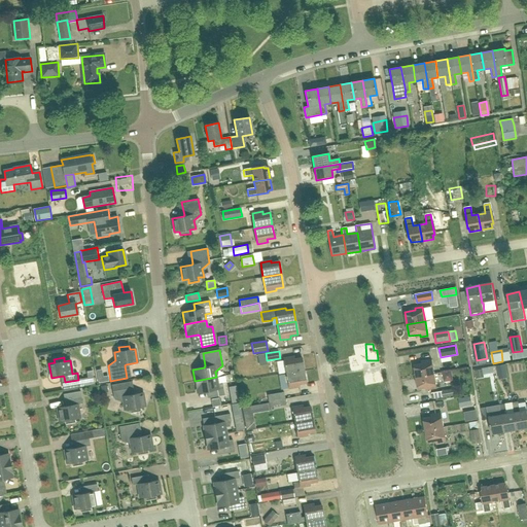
[(293,357),(283,358),(286,374),(304,371),(302,357),(294,358),(293,357)]
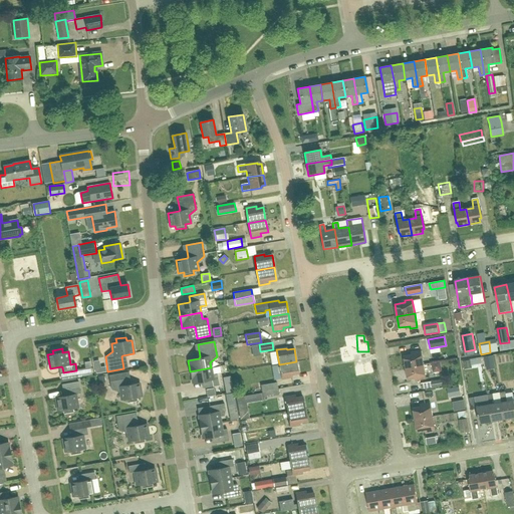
[(414,354),(404,356),(406,368),(424,364),(421,350),(414,352),(414,354)]
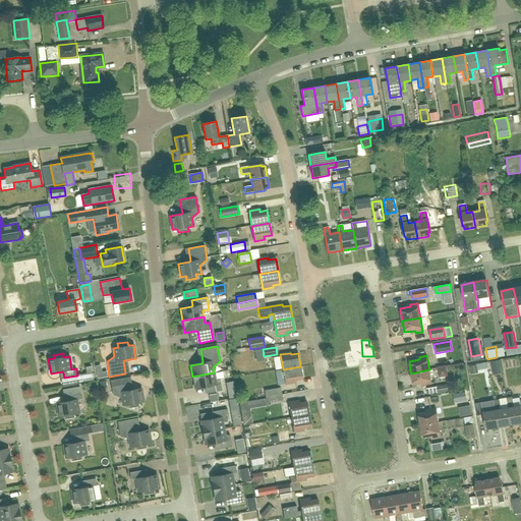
[(494,374),(503,373),(501,360),(491,361),(494,374)]
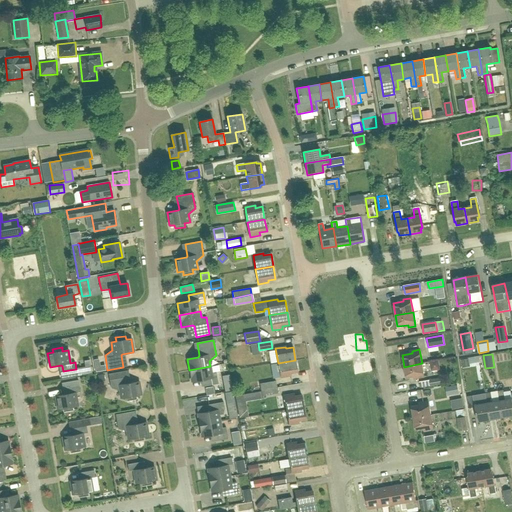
[(278,363),(280,378),(290,376),(290,374),(297,373),(295,360),(278,363)]
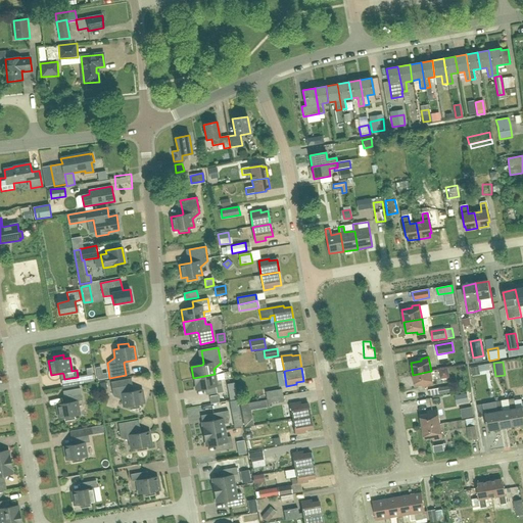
[(447,369),(439,371),(440,379),(449,377),(447,369)]
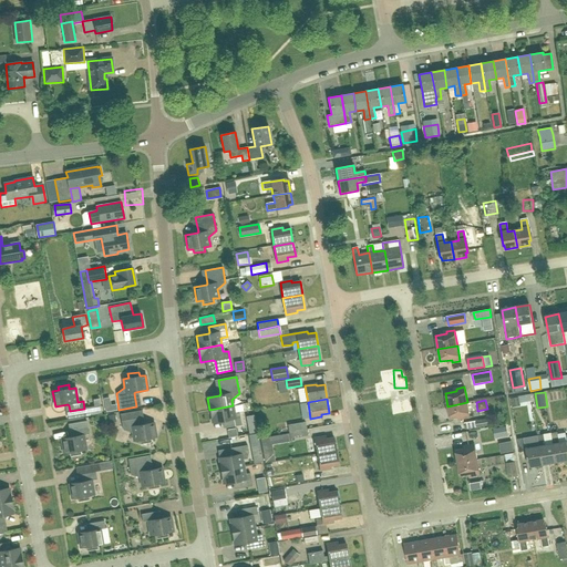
[(467,402),(447,406),(450,419),(462,416),(462,420),(470,419),(467,402)]
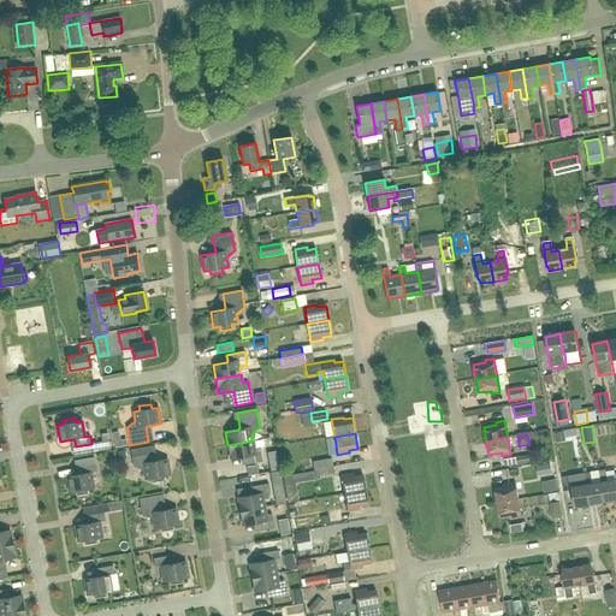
[(243,457),(246,458),(247,465),(262,462),(260,448),(254,449),(253,440),(227,445),(231,460),(243,457)]
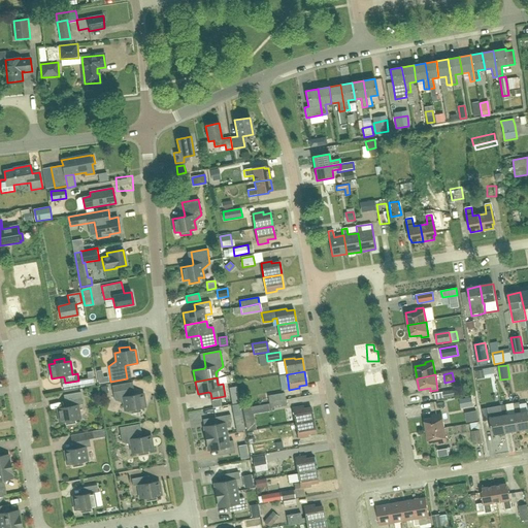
[(143,394),(132,395),(130,394),(128,383),(111,385),(114,400),(123,403),(124,410),(130,409),(130,414),(140,411),(140,408),(145,407),(143,394)]
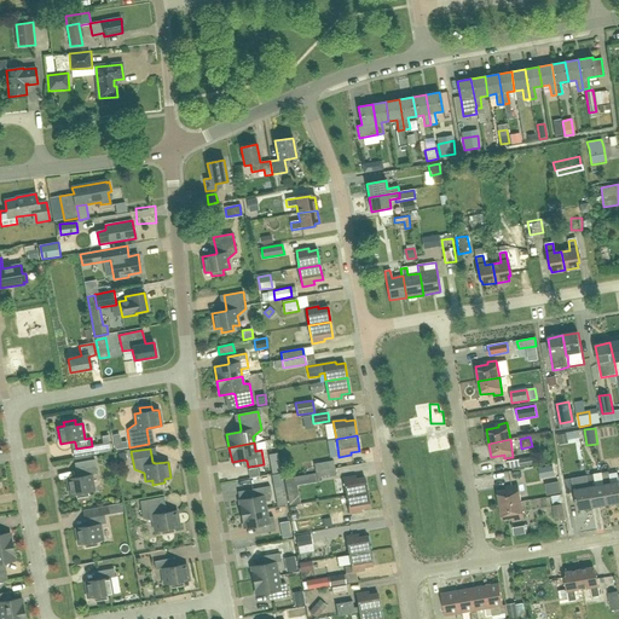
[(268,455),(272,473),(281,472),(277,453),(268,455)]
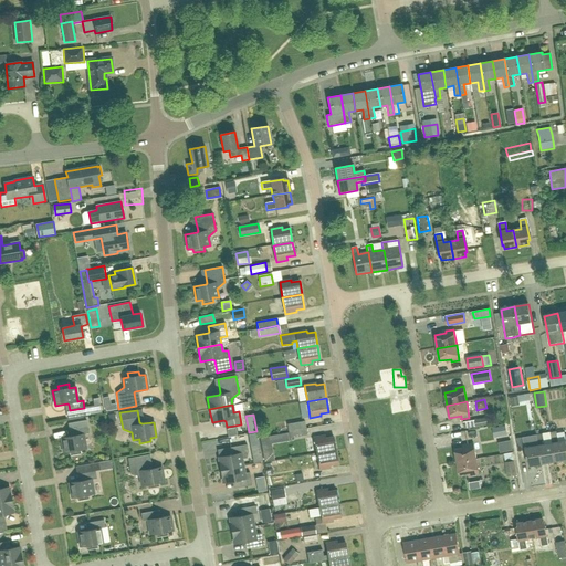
[(86,449),(83,435),(88,433),(86,420),(79,421),(80,427),(73,428),(74,435),(73,436),(61,438),(63,452),(70,452),(70,456),(81,454),(80,450),(86,449)]
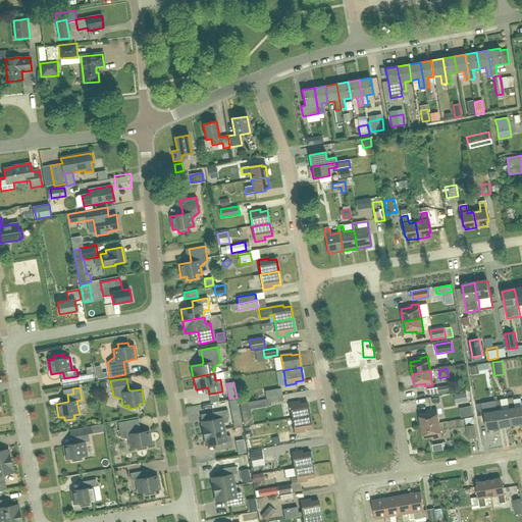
[(265,392),(266,398),(282,395),(281,388),(265,392)]
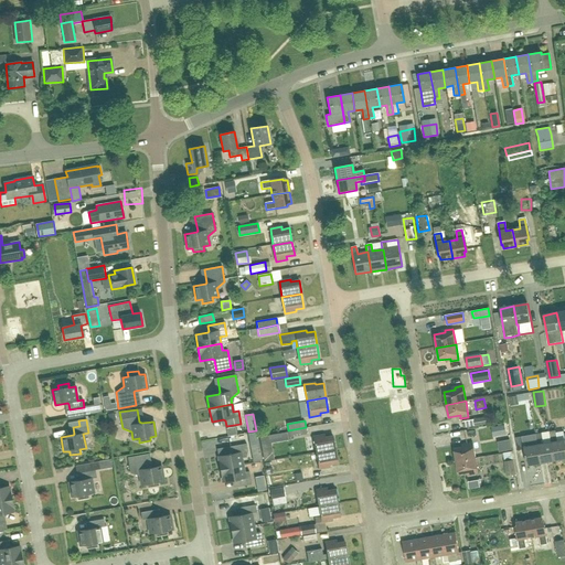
[(505,425),(491,427),(493,436),(507,434),(505,425)]
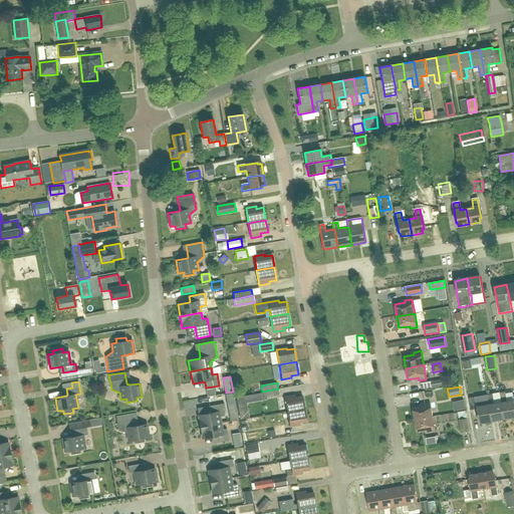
[(208,397),(215,396),(214,389),(207,390),(208,397)]
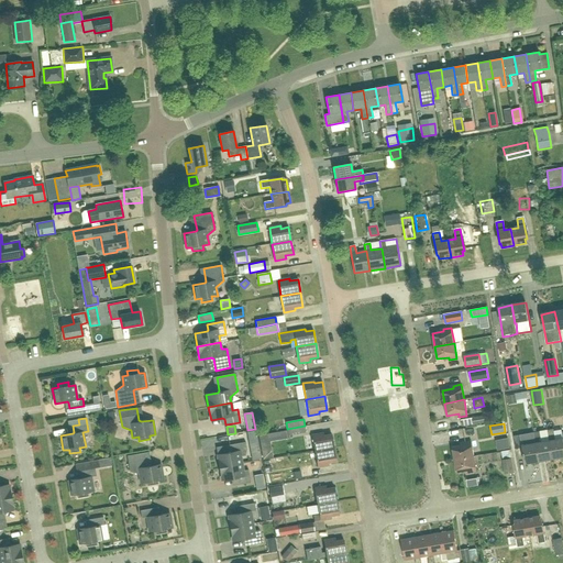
[(305,426),(287,429),(288,435),(306,432),(305,426)]
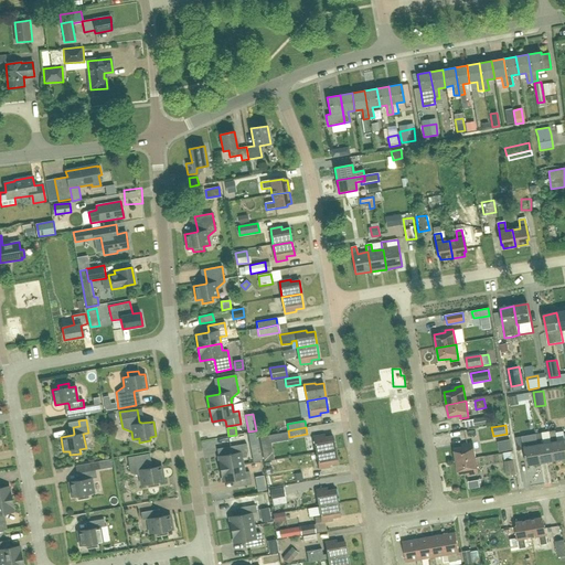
[(289,437),(288,430),(279,433),(280,441),(289,439),(289,437)]
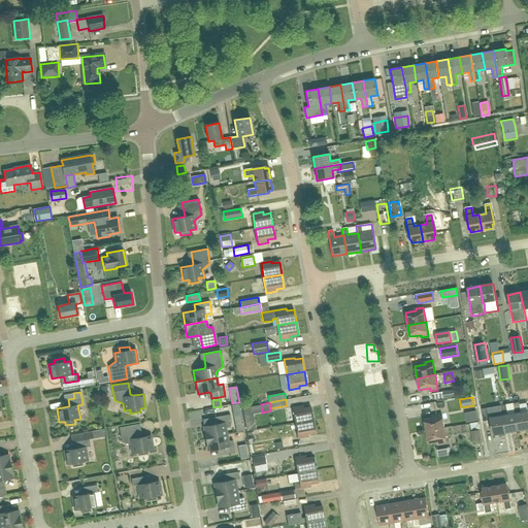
[(527,429),(527,405),(527,409),(527,410),(521,413),(520,403),(514,404),(515,414),(516,414),(519,431),(527,429)]
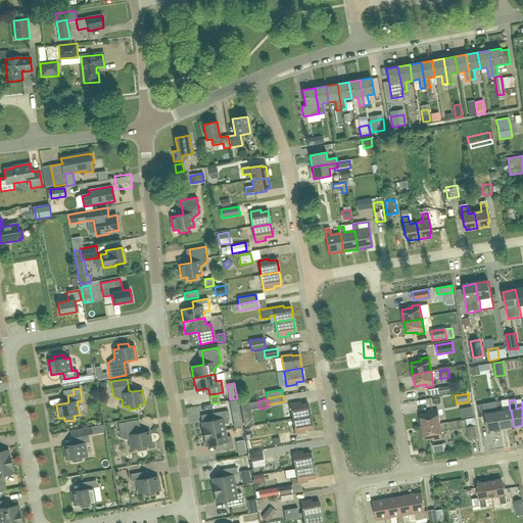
[(231,412),(239,411),(237,400),(230,401),(231,412)]
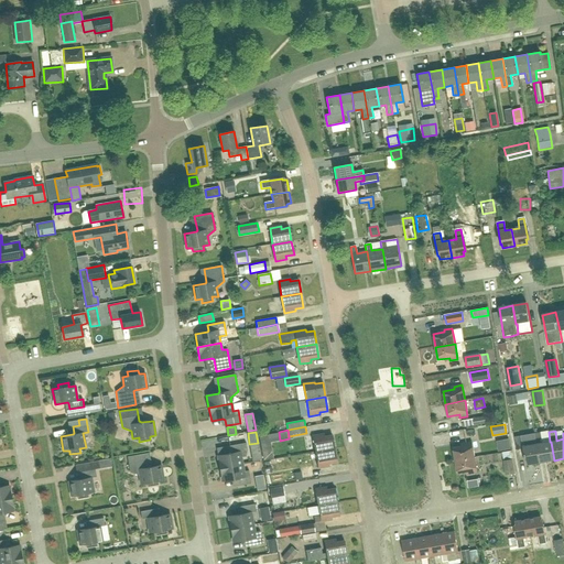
[(540,463),(554,461),(551,442),(550,442),(549,432),(535,434),(537,444),(540,463)]
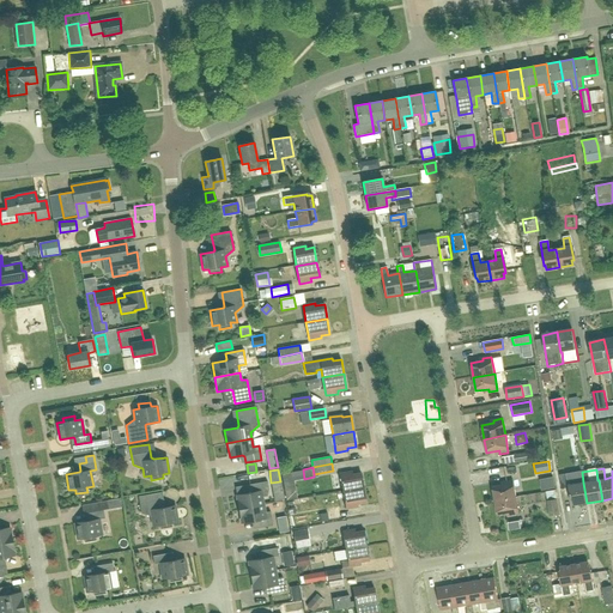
[(352,472),(339,474),(343,491),(363,487),(360,473),(352,474),(352,472)]
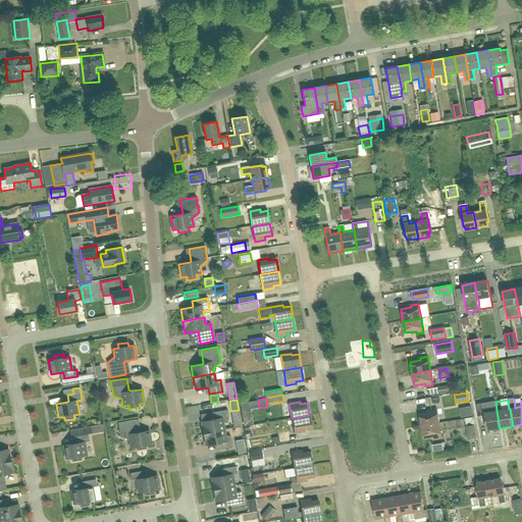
[(487,430),(500,428),(497,411),(496,402),(476,405),(478,417),(484,416),(487,430)]
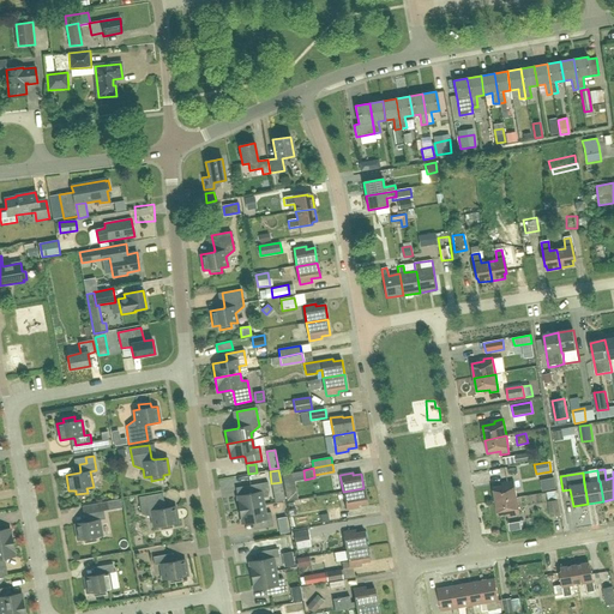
[(505,486),(493,488),(495,501),(517,498),(513,481),(505,482),(505,486)]
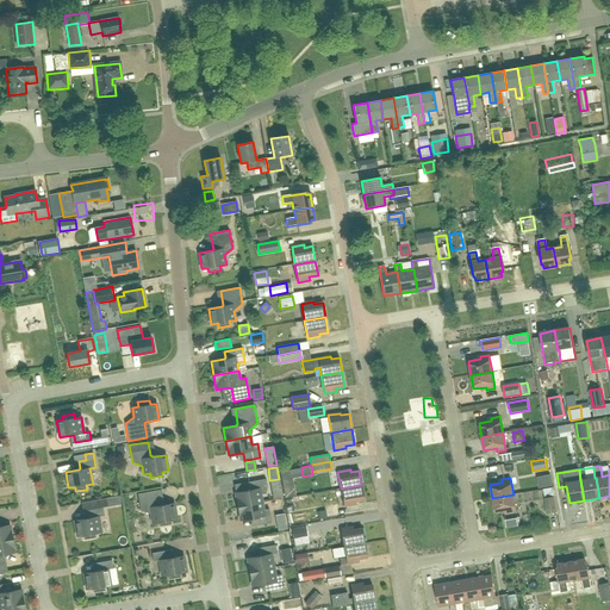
[(248,483),(249,489),(248,491),(235,493),(237,506),(262,503),(261,495),(266,493),(265,487),(267,487),(266,479),(248,483)]
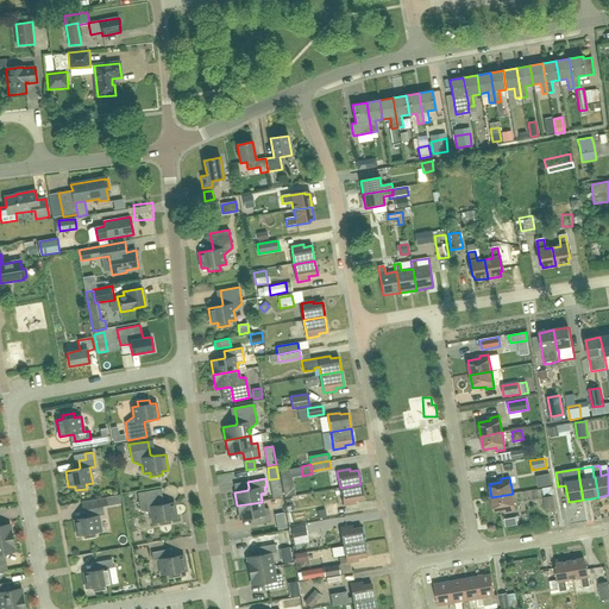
[(356,501),(364,500),(360,484),(340,488),(343,506),(356,503),(356,501)]
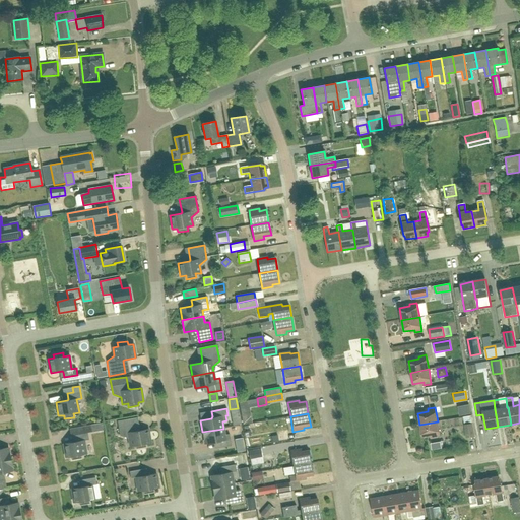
[(136,449),(145,447),(145,443),(150,443),(148,429),(137,431),(135,430),(133,418),(117,421),(120,436),(128,439),(130,446),(135,445),(136,449)]
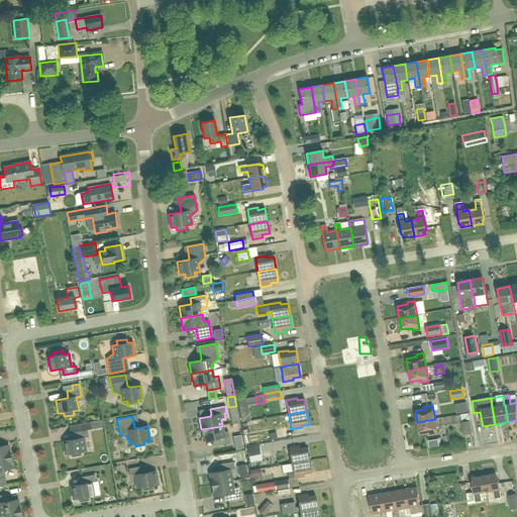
[(435,419),(417,422),(419,434),(430,432),(430,435),(437,433),(435,419)]
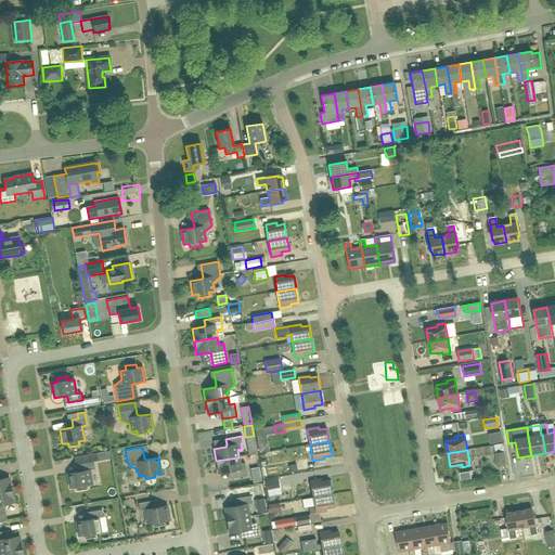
[(498,467),(506,465),(504,452),(495,454),(498,467)]
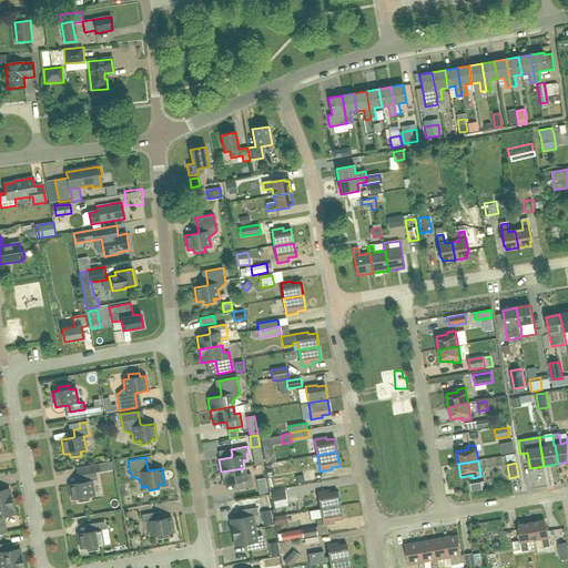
[(103,464),(88,466),(90,474),(95,473),(104,470),(103,464)]
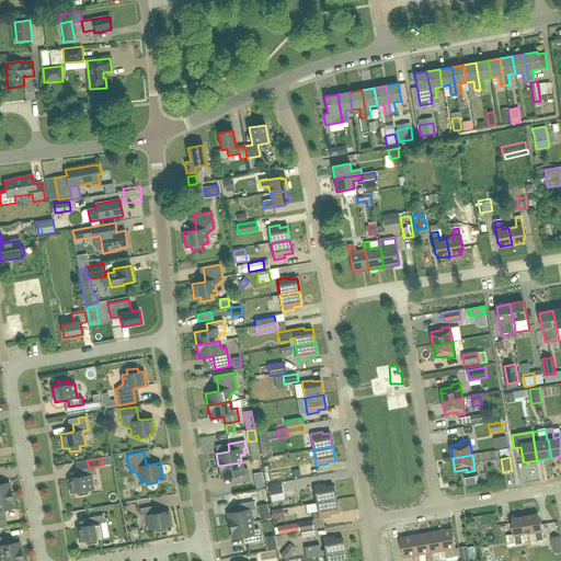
[(235,478),(236,483),(250,481),(248,468),(242,469),(241,462),(218,466),(220,479),(232,477),(235,478)]
